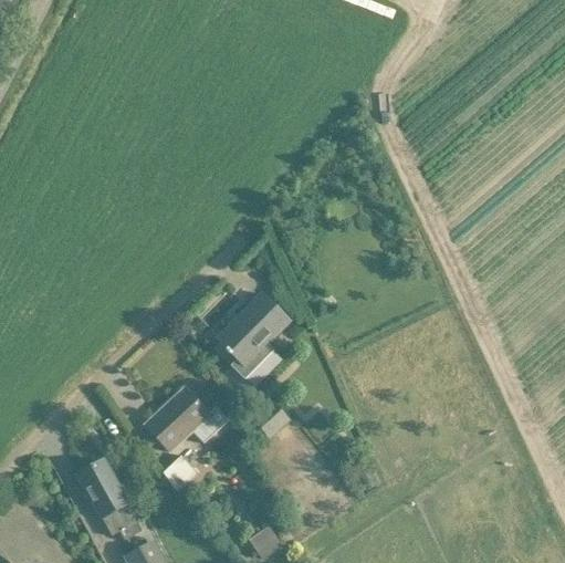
[(268,342),(289,321),(261,292),(238,315),(242,320),(221,341),(217,336),(216,337),(236,358),(229,364),(244,378),(273,348),(268,342)]
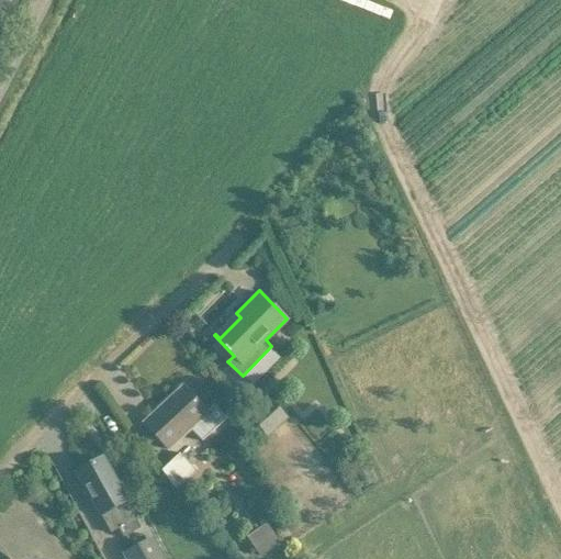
[(182,386),(144,422),(167,447),(190,427),(200,439),(225,416),(213,403),(205,410),(182,386)]
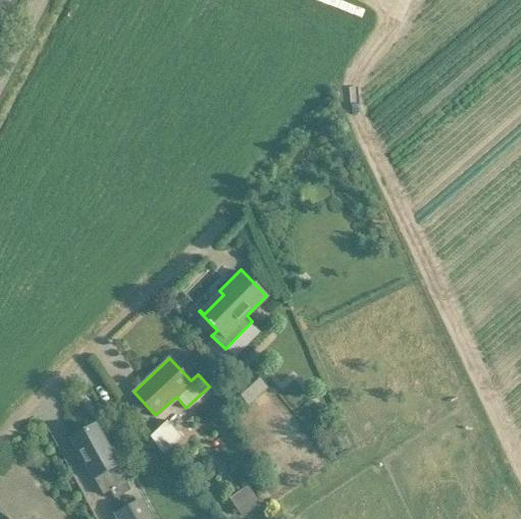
[(229,384),(246,404),(266,385),(249,367),(229,384)]
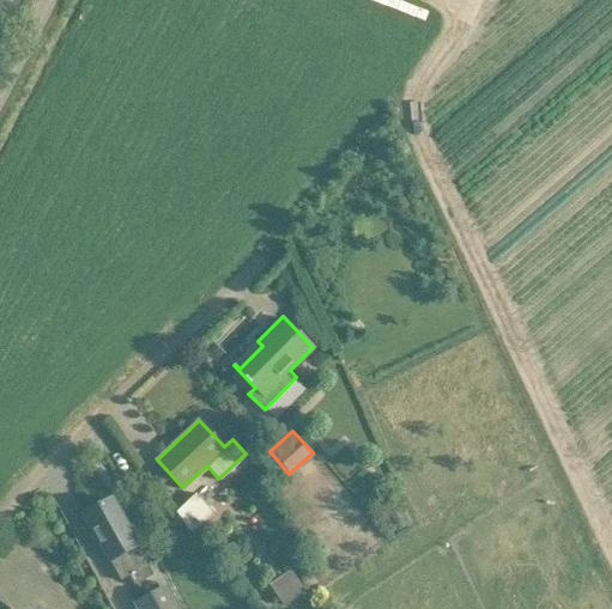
[(192,531),(213,511),(195,492),(177,509),(192,531)]
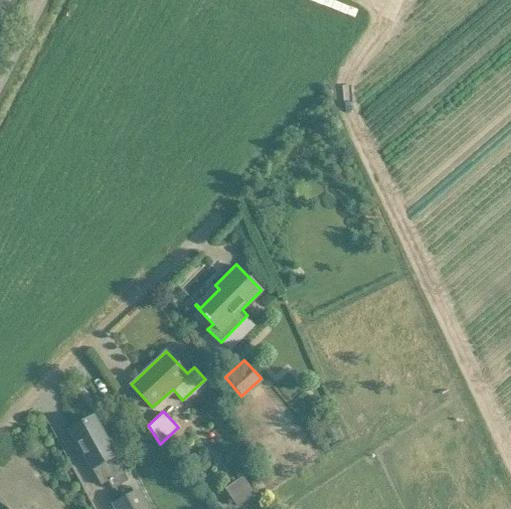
[(70,428),(79,445),(100,484),(123,471),(102,433),(92,415),(70,428)]
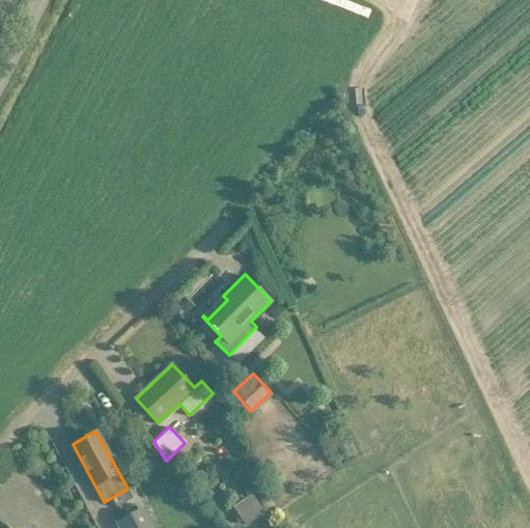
[(347,437),(336,443),(342,457),(355,452),(347,437)]
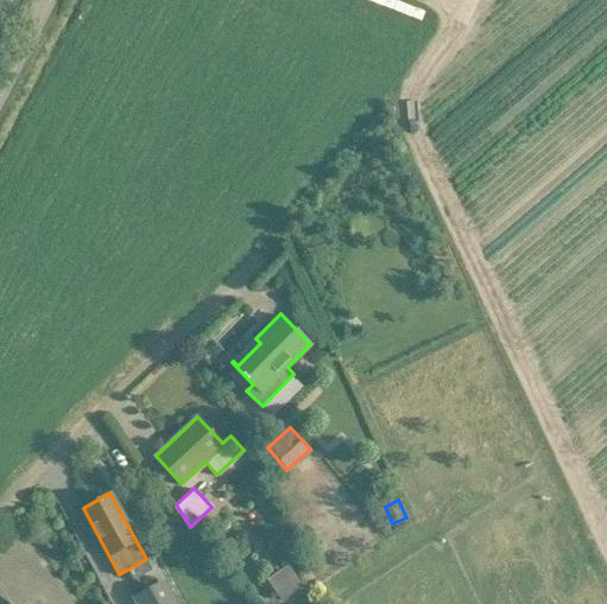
[(282,598),(303,584),(289,563),(267,578),(282,598)]
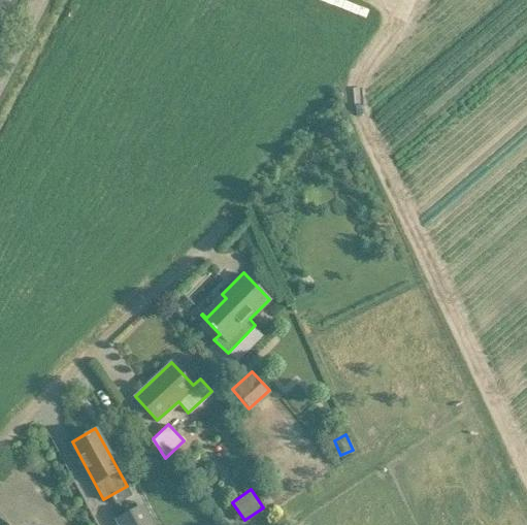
[(155,524),(142,501),(114,518),(118,524),(155,524)]
